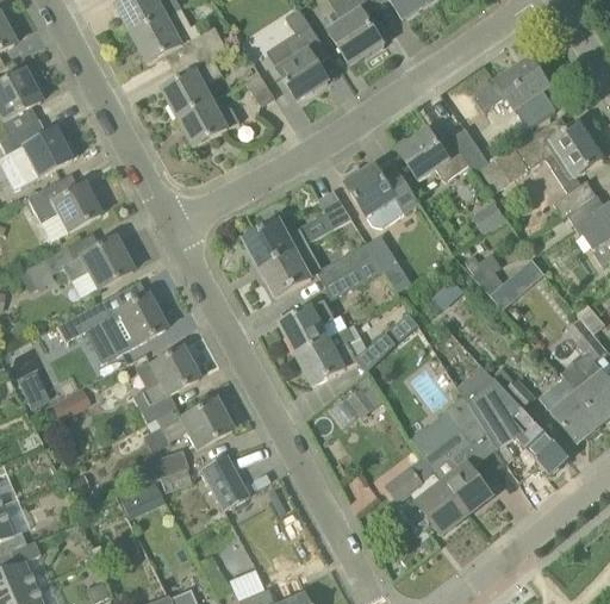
[(123,0),(117,4),(132,33),(182,6),(179,0),(123,0)]
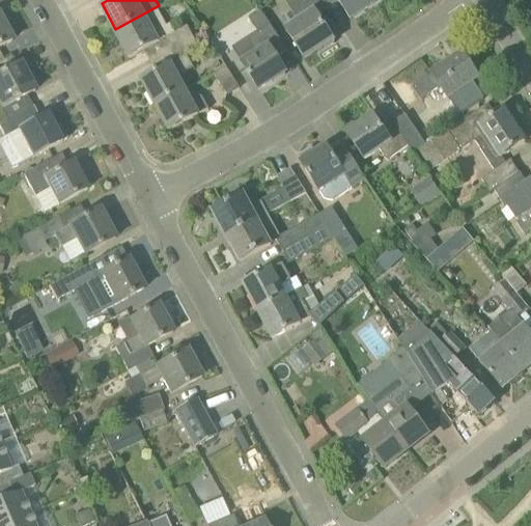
[(299,18),(286,26),(306,56),(333,38),(334,39),(335,38),(318,12),(329,5),(336,0),(288,0),(290,5),(299,18)]
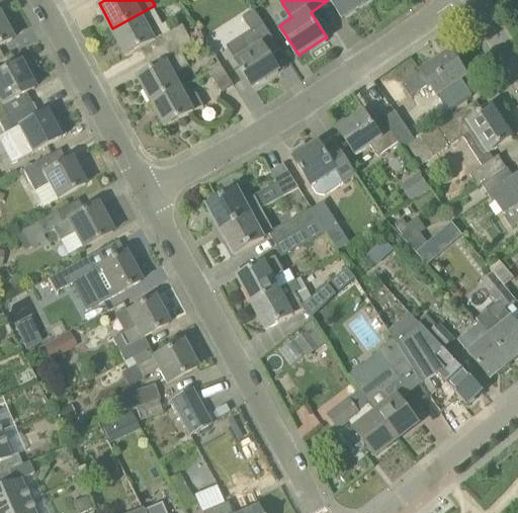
[(332,0),(342,14),(363,0),(332,0)]
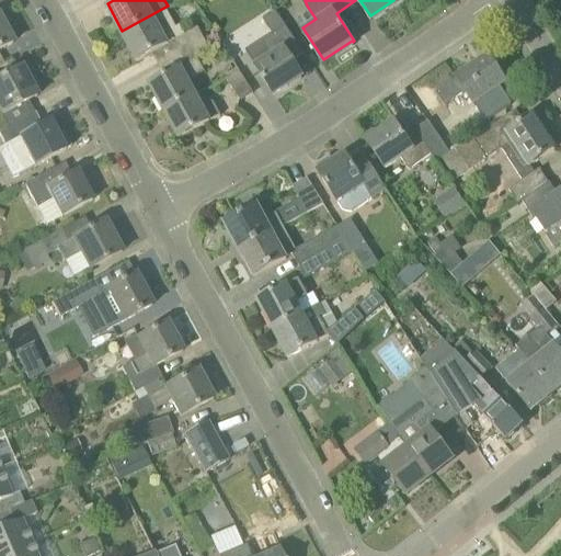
[(161,59),(206,35),(199,23),(185,31),(181,23),(178,24),(168,6),(122,31),(137,58),(156,48),(161,59)]
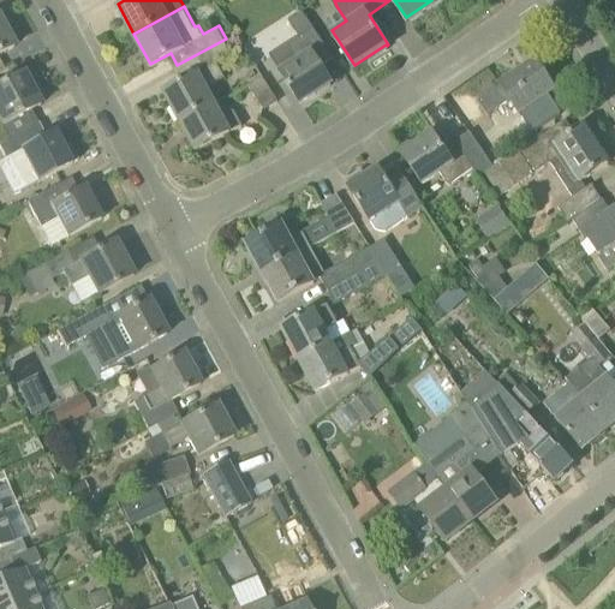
[(332,81),(321,64),(334,55),(302,7),(288,17),(299,34),(270,52),(300,100),(332,81)]
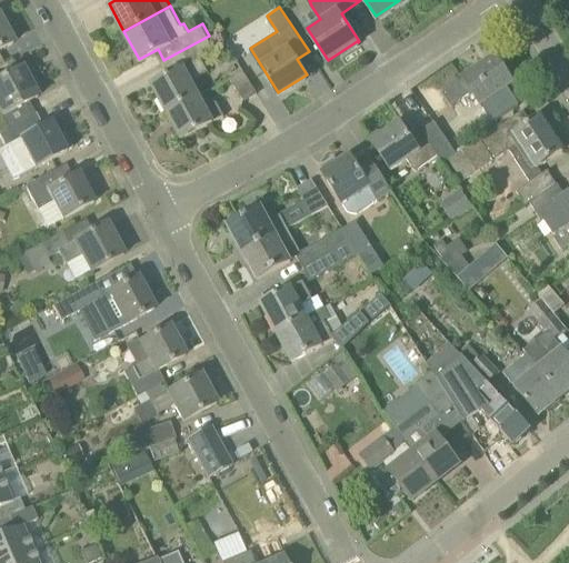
[(0,66),(5,62),(0,53),(0,47),(12,40),(0,17),(0,66)]
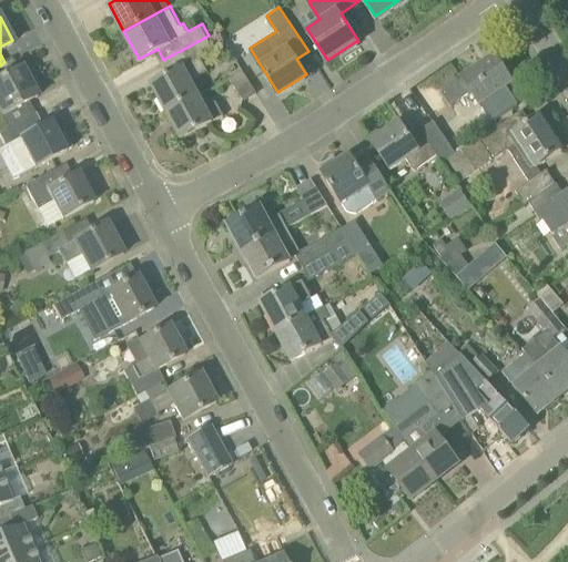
[(199,92),(190,78),(208,68),(201,55),(215,48),(209,36),(163,60),(170,71),(151,81),(166,109),(199,92)]
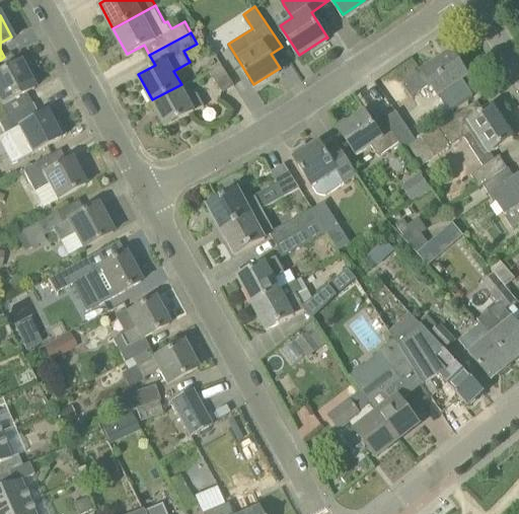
[(439,92),(468,73),(452,49),(423,69),(403,82),(411,92),(430,79),(439,92)]
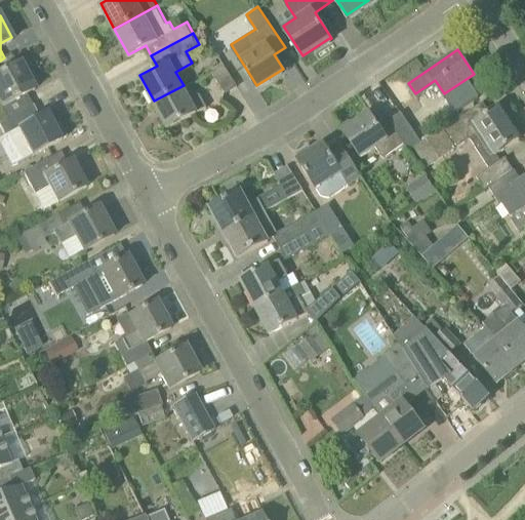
[(0,121),(29,105),(23,93),(34,87),(19,60),(1,71),(0,69),(0,121)]
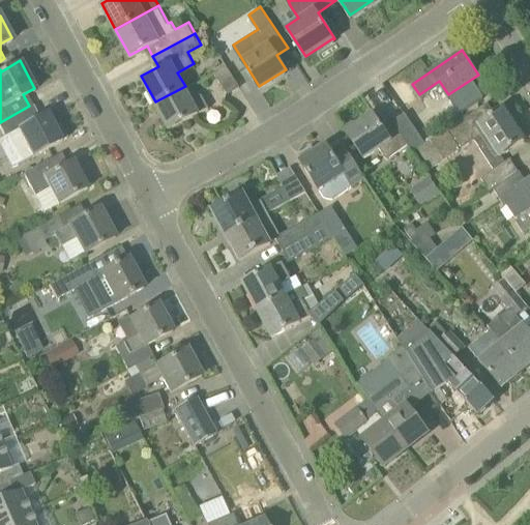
[(228,91),(239,84),(226,62),(213,70),(228,91)]
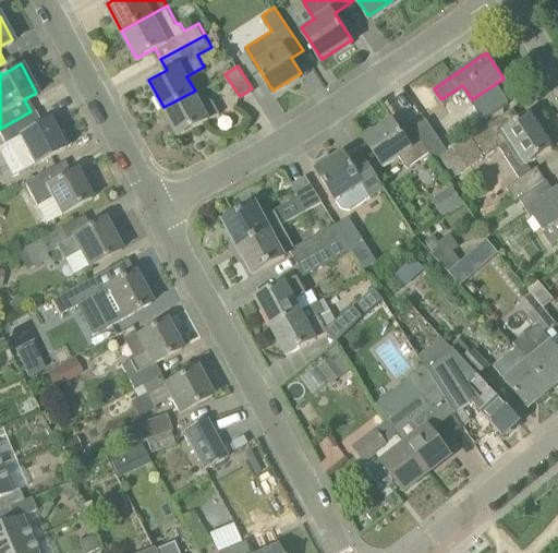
[(209,117),(219,111),(211,97),(202,103),(195,91),(164,107),(178,134),(209,117)]
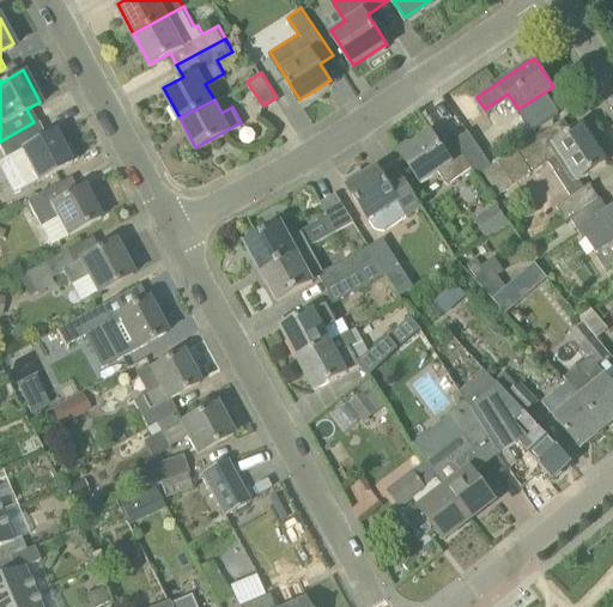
[(558,120),(517,146),(533,170),(550,159),(572,193),(557,202),(566,217),(571,214),(600,195),(590,181),(584,184),(580,176),(606,159),(599,147),(583,122),(572,129),(571,131),(568,133),(564,128),(558,120)]
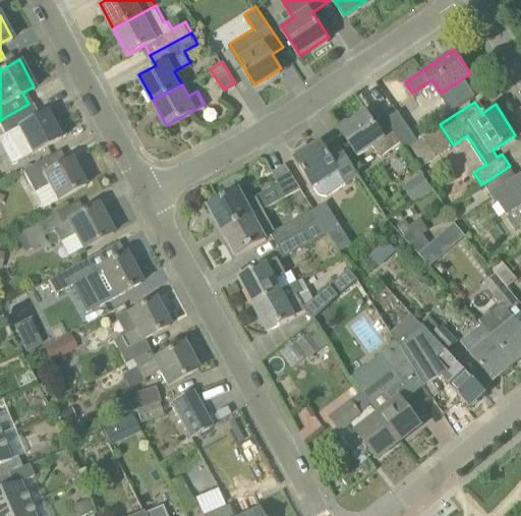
[(4,131),(0,133),(0,138),(12,161),(32,151),(33,152),(60,135),(58,132),(64,129),(58,118),(53,121),(46,109),(39,113),(35,115),(29,104),(0,120),(0,122),(4,130),(4,131)]
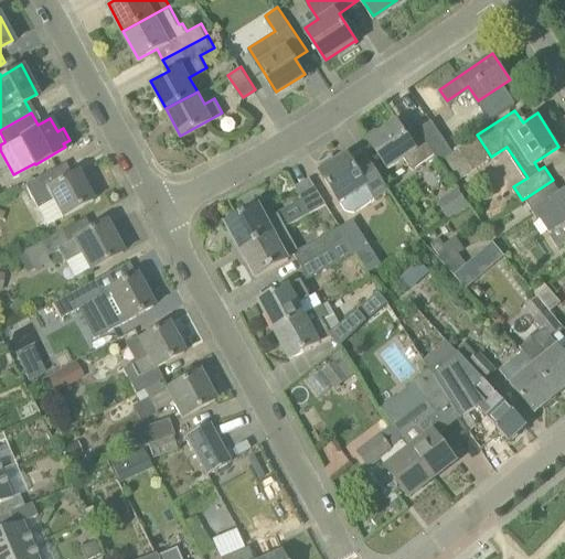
[(454,150),(432,118),(419,126),(436,151),(441,158),(446,154),(454,150)]
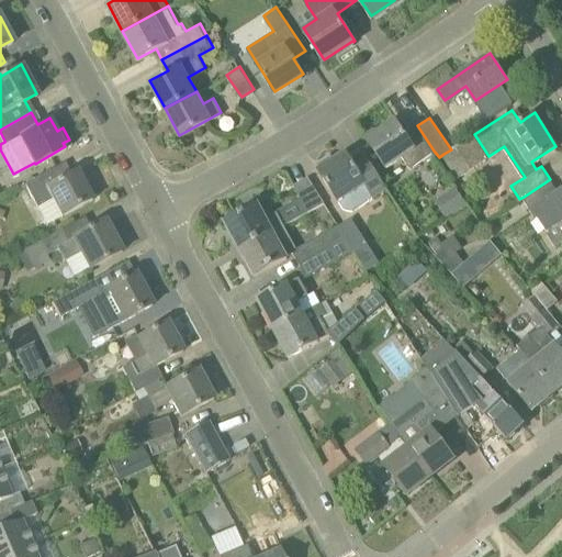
[(434,151),(417,125),(405,133),(395,119),(380,129),(373,126),(368,130),(368,137),(388,166),(403,156),(411,167),(434,151)]
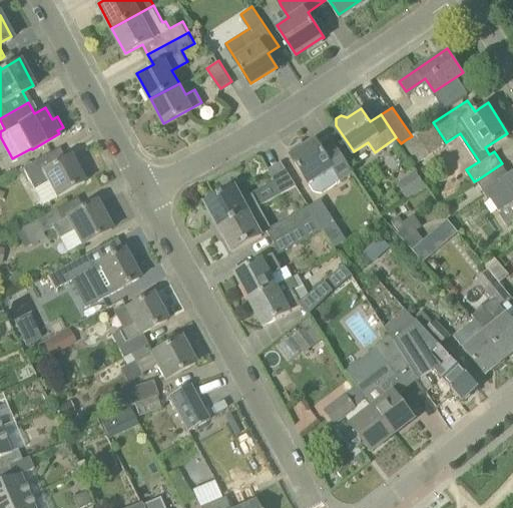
[(353,169),(337,144),(325,151),(317,138),(305,145),(302,140),(291,147),(294,152),(292,153),(314,188),(321,189),(341,176),(353,169)]
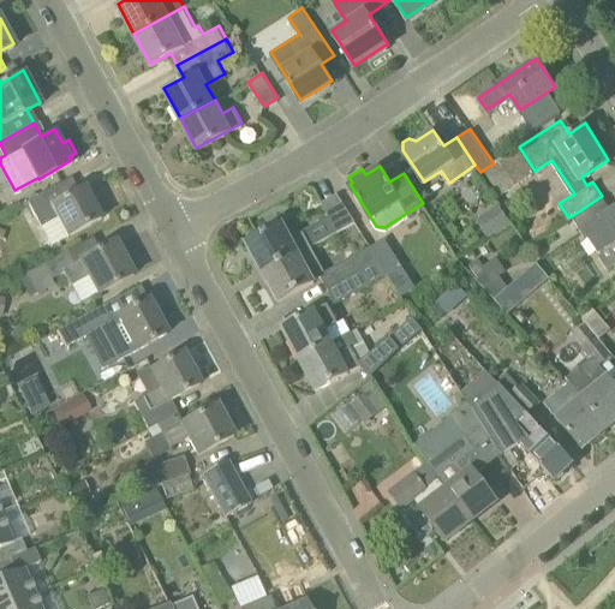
[(27,198),(41,225),(58,216),(66,233),(101,215),(84,184),(70,192),(63,179),(27,198)]
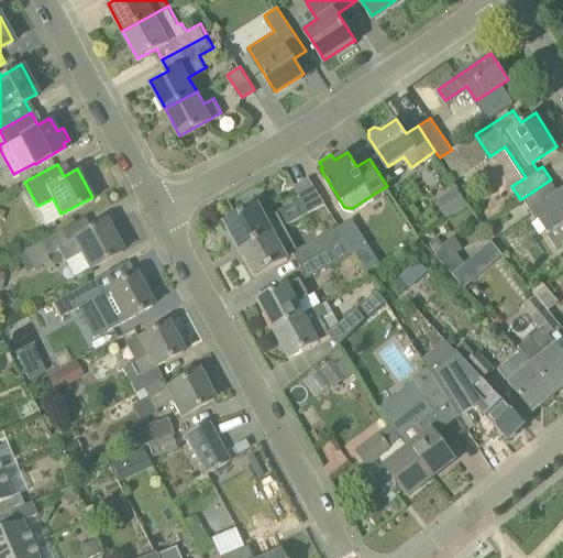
[(323,201),(319,194),(309,175),(295,183),(309,209),(323,201)]
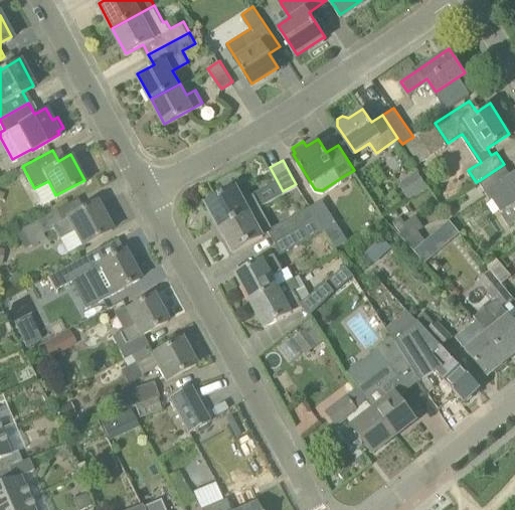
[(504,164),(480,180),(490,195),(502,212),(514,203),(514,172),(512,175),(505,163),(504,164)]
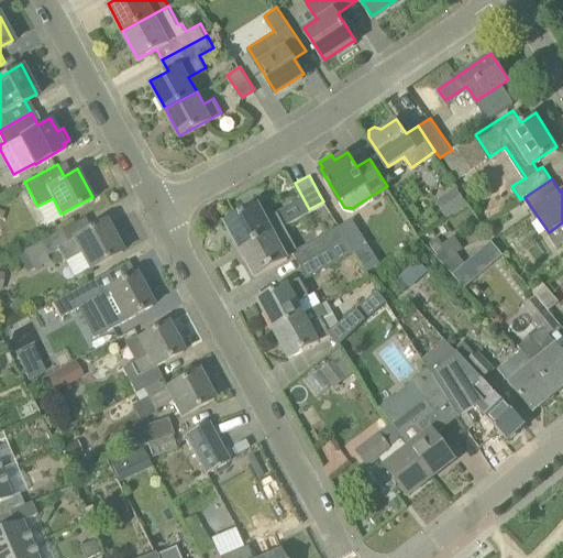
[(455,185),(435,198),(446,216),(466,203),(455,185)]
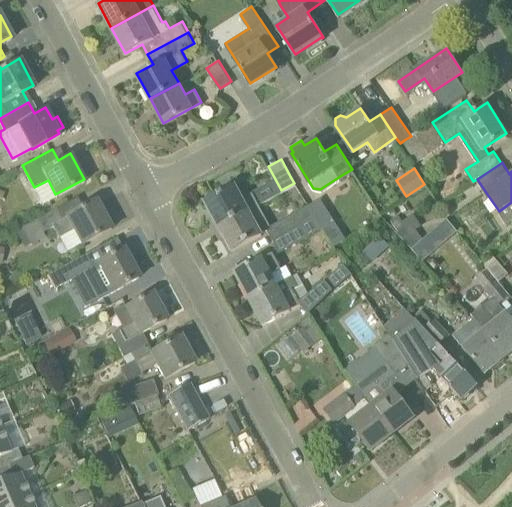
[(221,191),(205,200),(218,224),(258,203),(252,191),(242,197),(235,183),(221,191)]
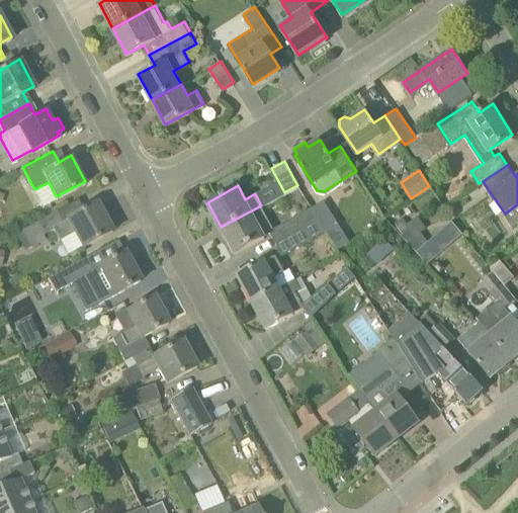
[(350,240),(324,199),(313,205),(320,217),(328,228),(338,246),(350,240)]
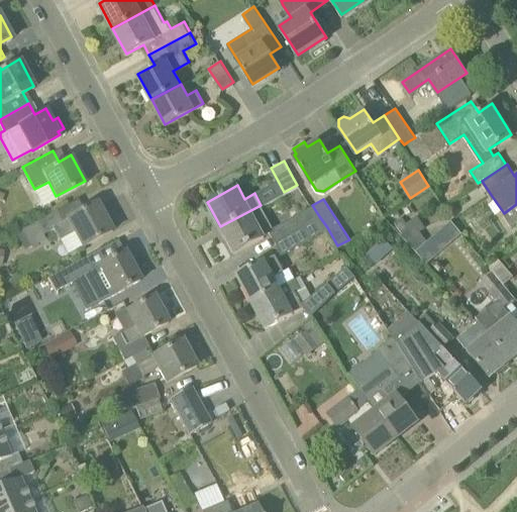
[(57,208),(22,227),(28,239),(42,231),(53,226),(59,237),(74,229),(76,233),(82,244),(112,228),(111,227),(104,216),(102,212),(97,202),(97,201),(97,200),(63,219),(57,208)]
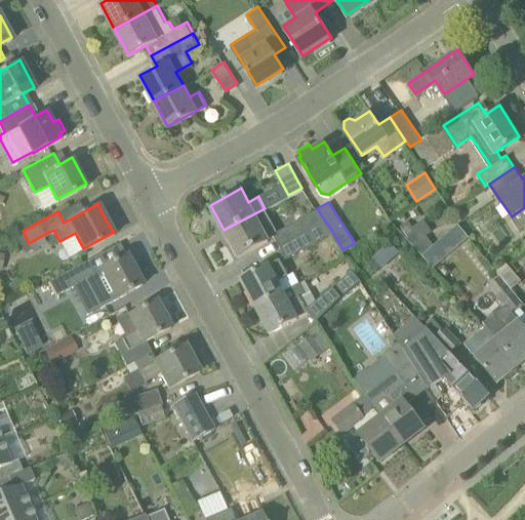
[(265,208),(224,230),(226,233),(238,255),(269,239),(268,238),(260,225),(271,218),(265,208)]
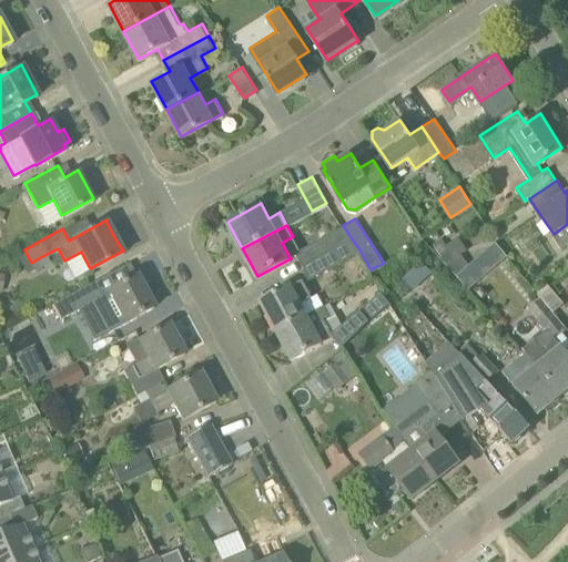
[(300,248),(295,251),(297,254),(303,264),(335,246),(351,237),(343,225),(327,233),(300,248)]
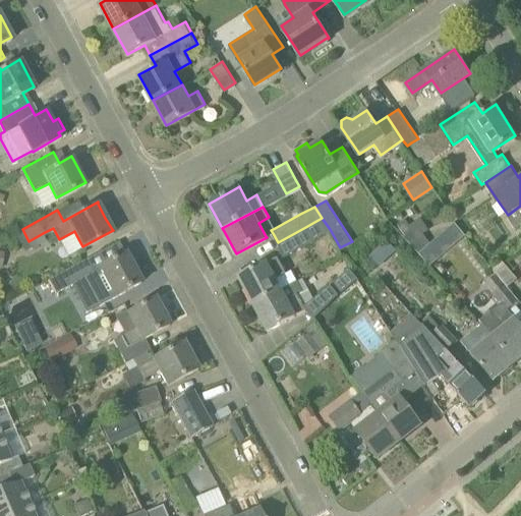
[(409,239),(428,226),(421,215),(409,223),(405,216),(398,221),(409,239)]
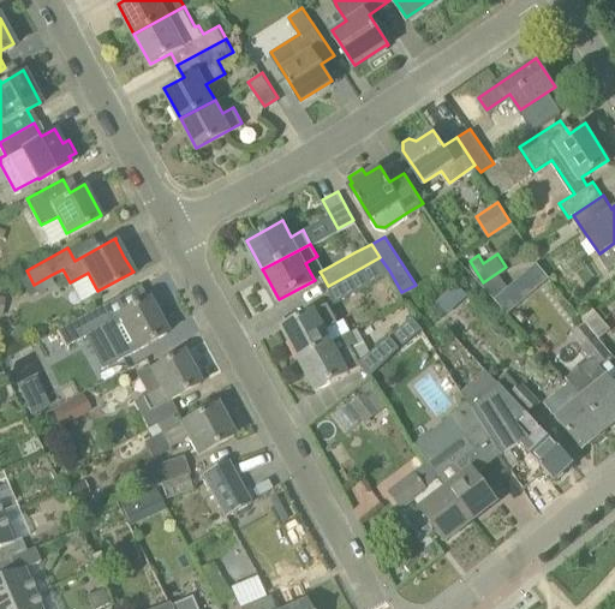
[(335,299),(389,270),(380,257),(363,267),(328,286),(335,299)]
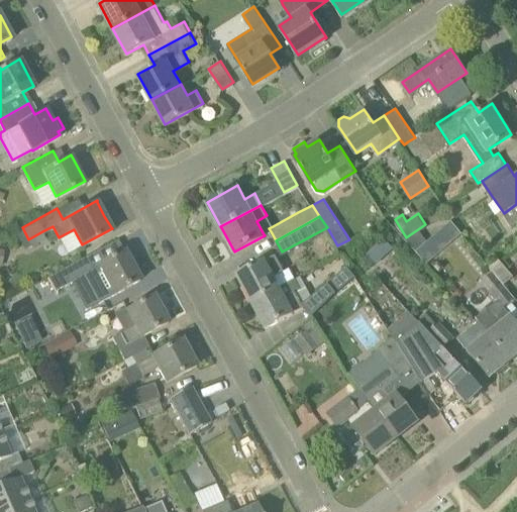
[(434,248),(427,239),(416,248),(424,258),(434,248)]
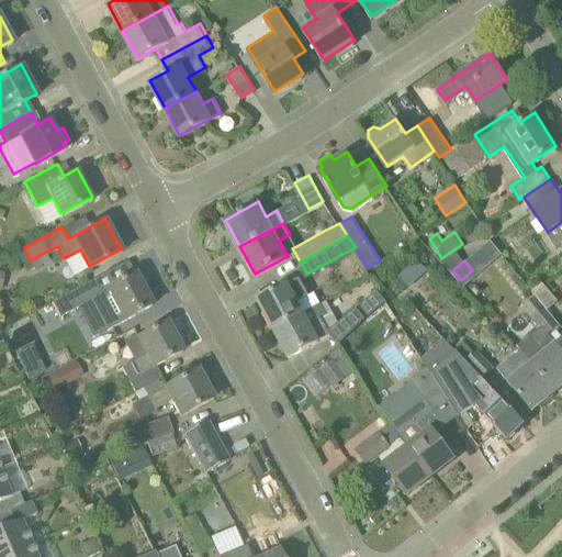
[(152,302),(134,269),(133,269),(134,271),(108,286),(124,318),(152,302)]
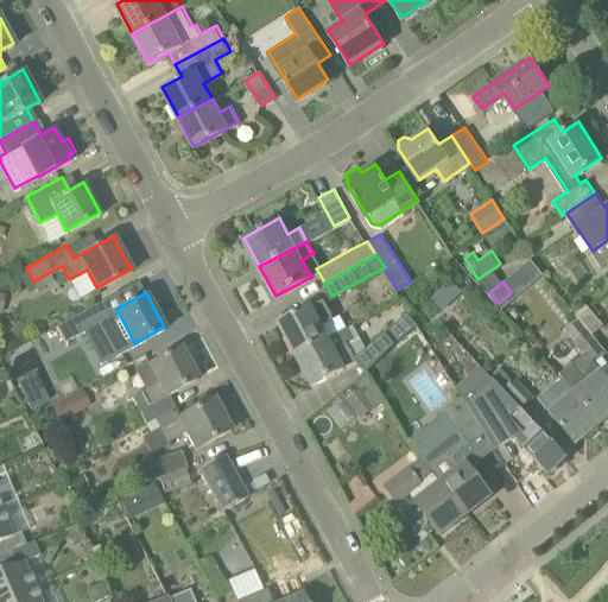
[(347,324),(341,312),(334,316),(324,298),(311,305),(279,322),(296,353),(347,324)]
